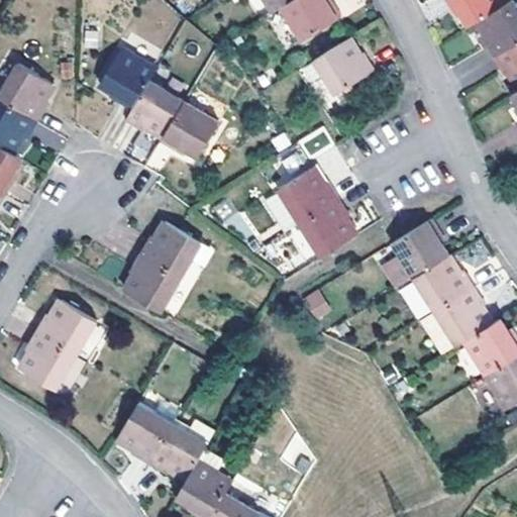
[(292,0),(260,0),(269,15),(276,10),(292,0)]
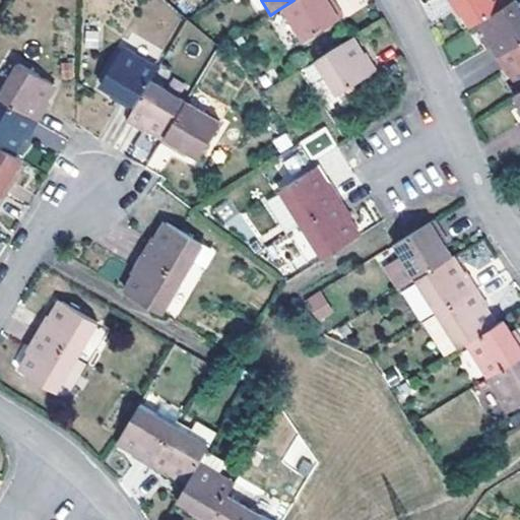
[(325,5),(322,0),(294,0),(277,10),(299,46),(340,20),(330,3),(325,5)]
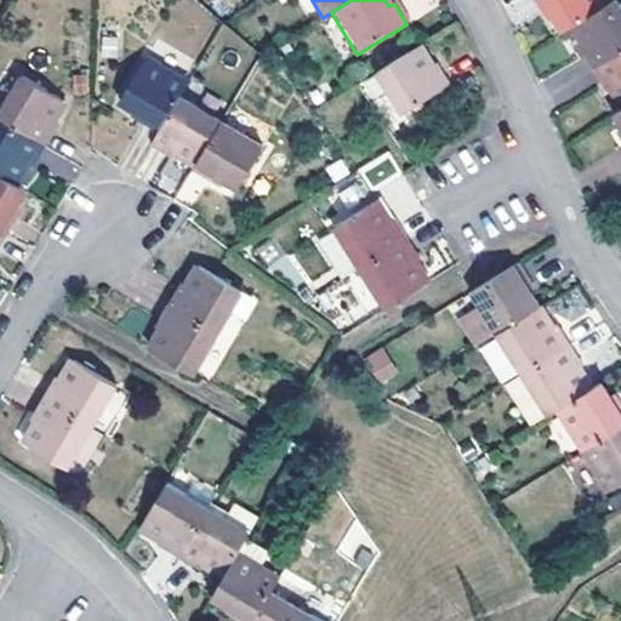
[(603,9),(597,0),(530,0),(540,16),(545,13),(559,35),(569,29),(603,9)]
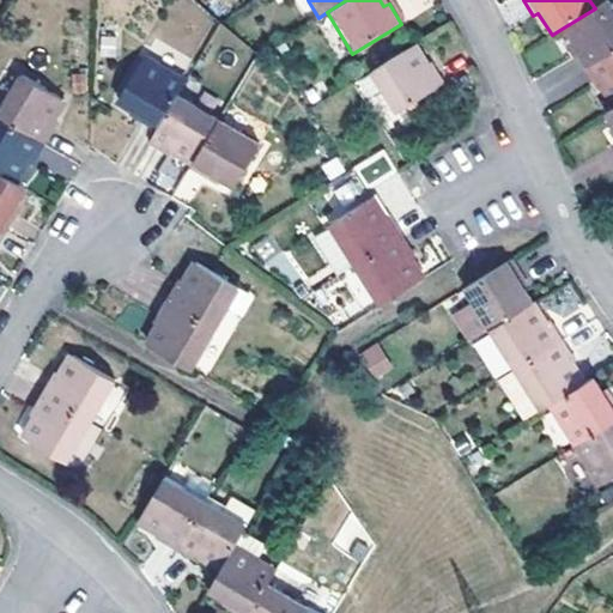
[(582,72),(612,52),(612,16),(605,2),(595,8),(562,29),(575,48),(570,52),(582,72)]
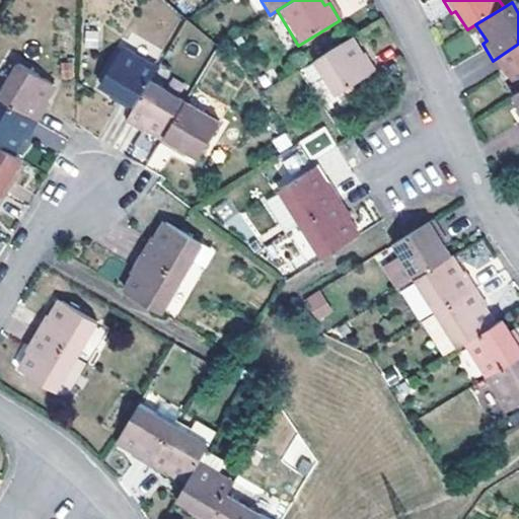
[(358,59),(348,42),(311,64),(300,70),(309,85),(320,78),(332,99),(373,75),(362,56),(358,59)]
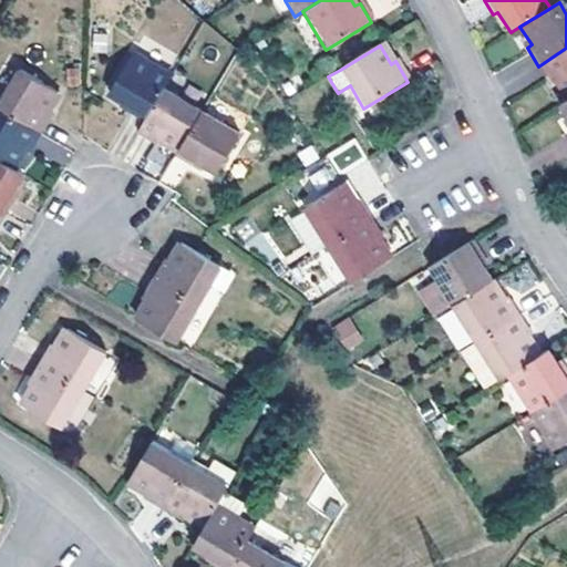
[(566,48),(538,66),(549,85),(555,82),(566,102),(566,101),(566,48)]
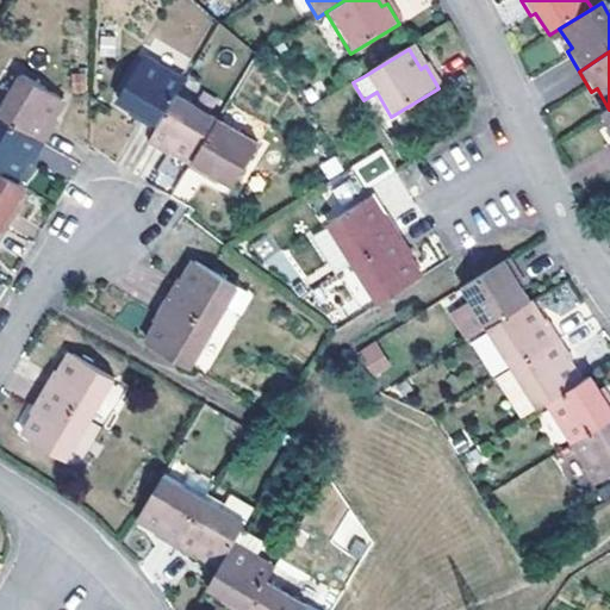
[(181,86),(141,62),(116,105),(136,116),(134,122),(153,135),(174,99),(181,86)]
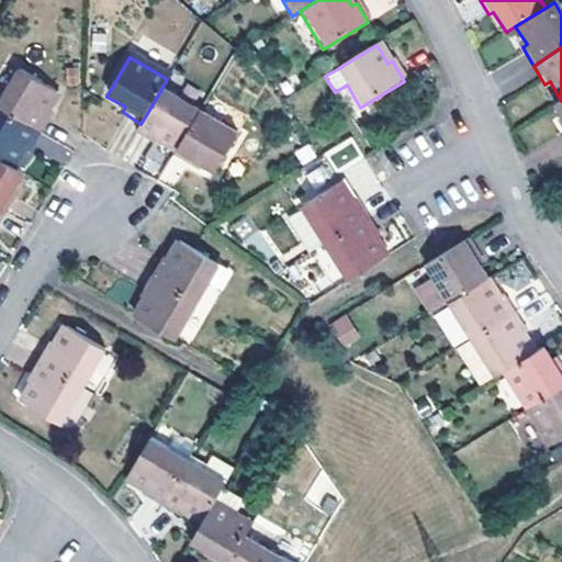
[(0,98),(0,111),(38,135),(49,116),(45,112),(56,93),(17,70),(0,98)]
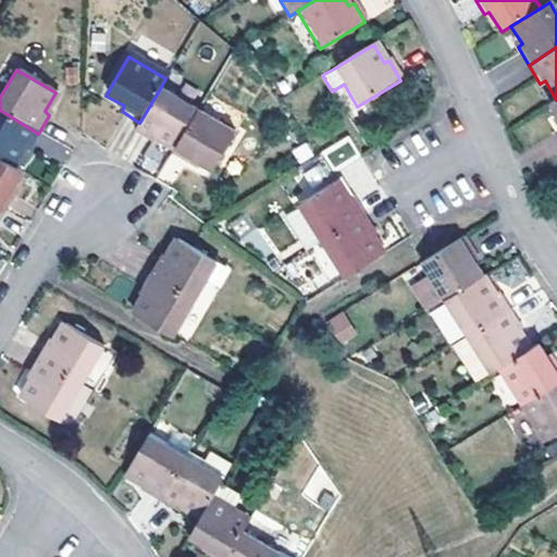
[(195,113),(159,90),(139,123),(133,134),(150,145),(153,140),(172,150),(195,113)]
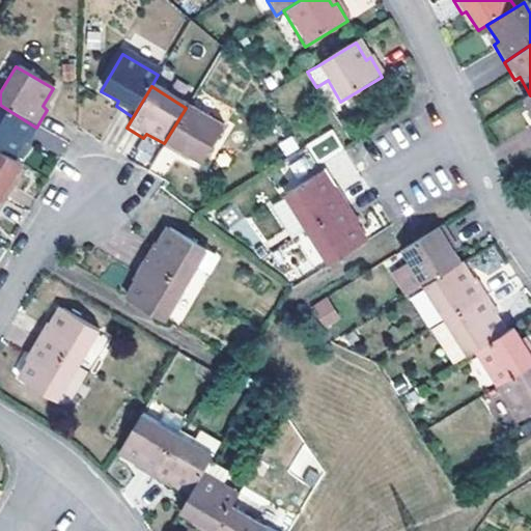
[(530,94),(530,95),(522,101),(530,115),(530,119),(529,121),(530,123),(530,94)]
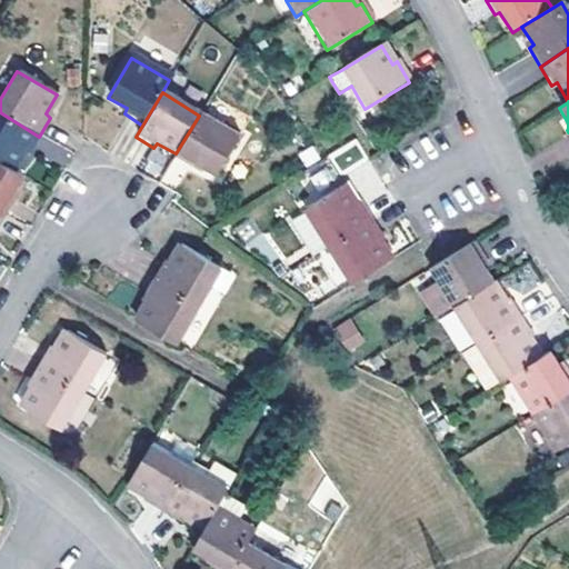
[(39,137),(0,112),(0,165),(11,171),(22,153),(28,156),(39,137)]
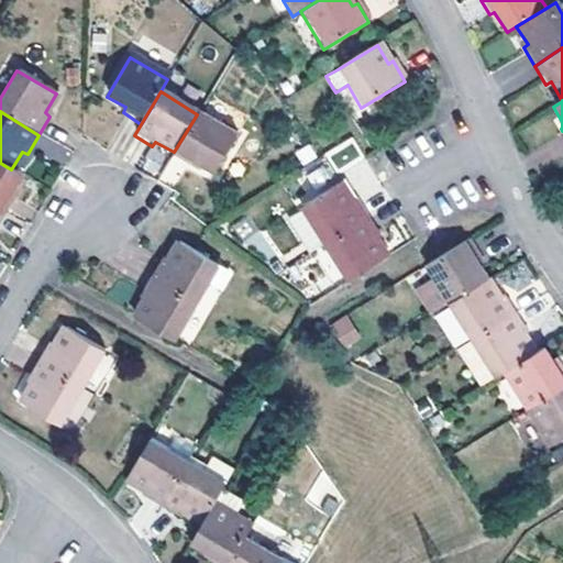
[(212,175),(234,138),(197,114),(174,152),(172,157),(190,168),(194,164),(212,175)]
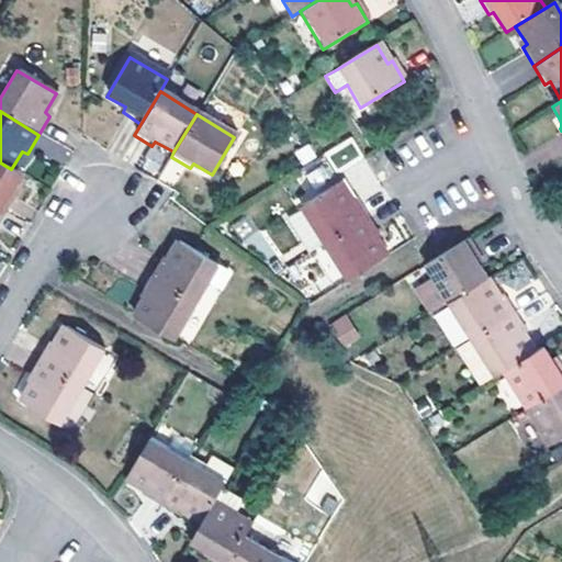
[(35,150),(67,161),(71,146),(40,136),(35,150)]
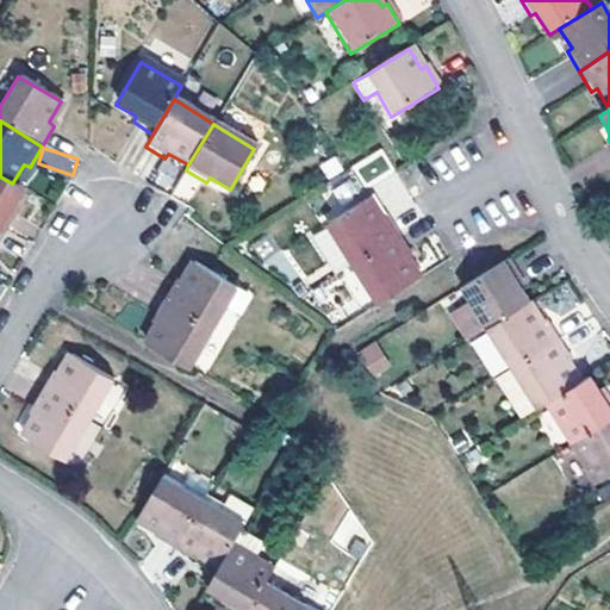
[(381,151),(355,165),(363,182),(390,169),(381,151)]
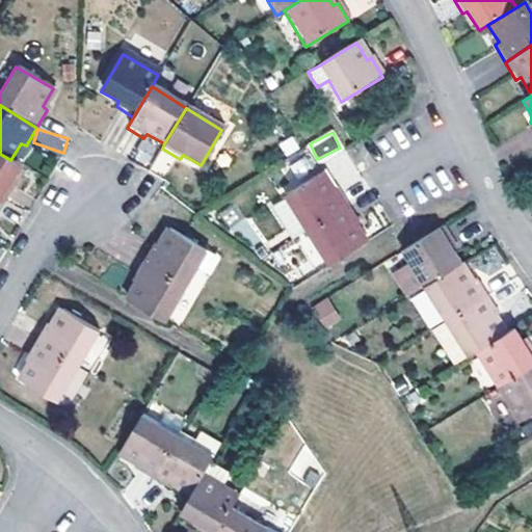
[(0,201),(4,204),(15,186),(8,184),(19,166),(10,160),(0,154),(0,201)]
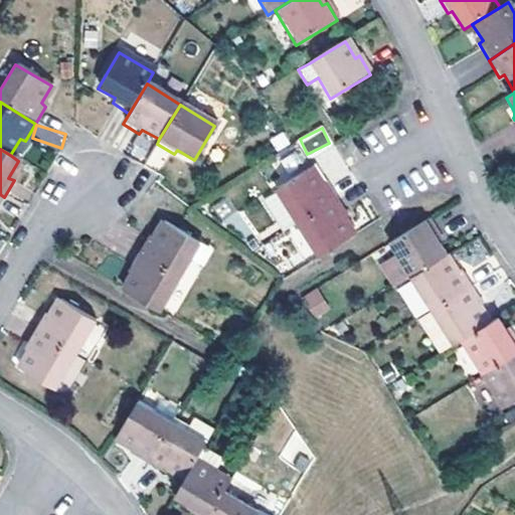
[(294,225),(334,201),(324,184),(319,186),(309,169),(273,191),(294,225)]
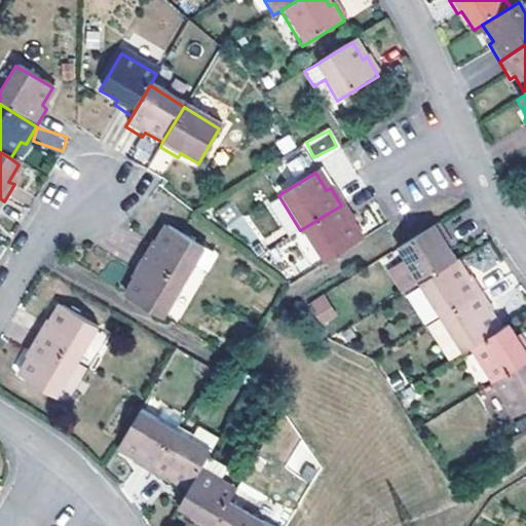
[(358,242),(348,226),(352,224),(341,205),(300,230),(322,265),(358,242)]
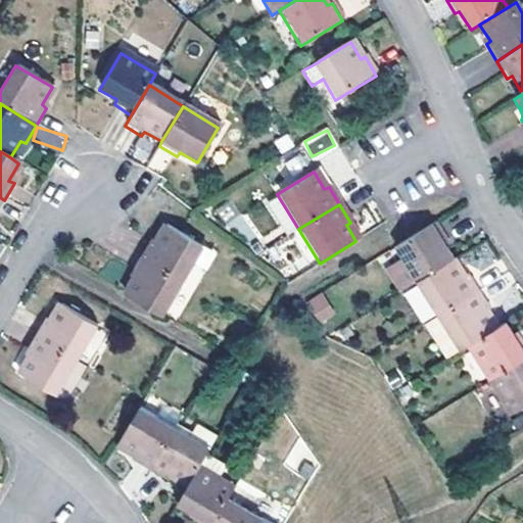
[(414,284),(452,260),(440,243),(444,241),(434,223),(392,249),(398,258),(414,284)]
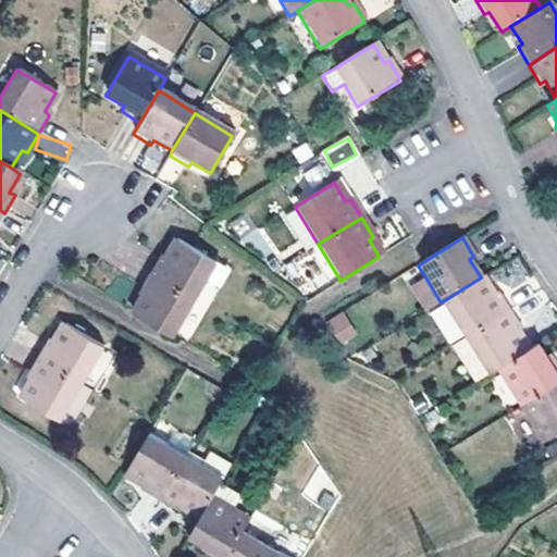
[(149,275),(193,301),(213,265),(174,242),(164,260),(160,257),(149,275)]
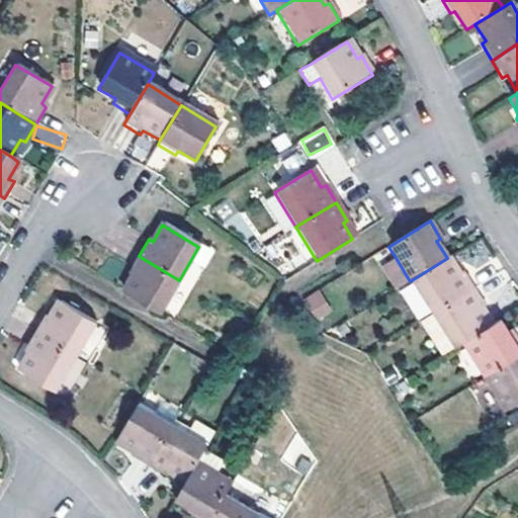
[(134,276),(122,293),(159,316),(179,280),(139,256),(128,273),(134,276)]
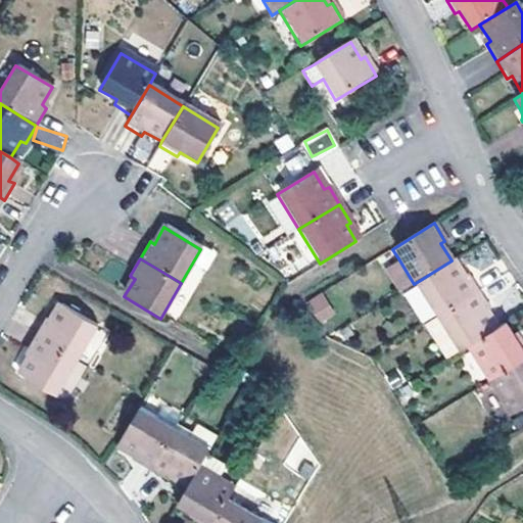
[(414,284),(398,258),(380,269),(384,278),(398,271),(408,287),(414,284)]
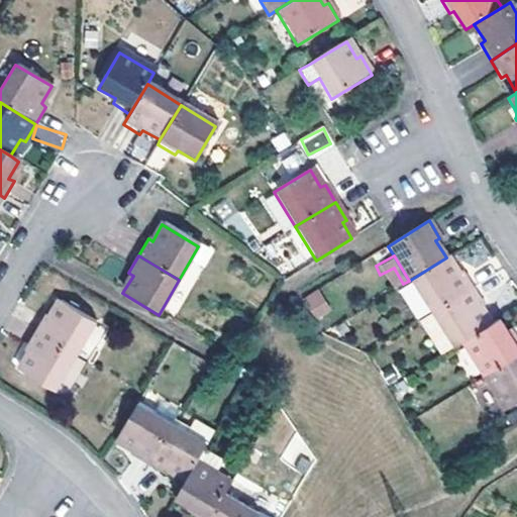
[(430,315),(472,290),(460,273),(456,275),(446,257),(409,281),(430,315)]
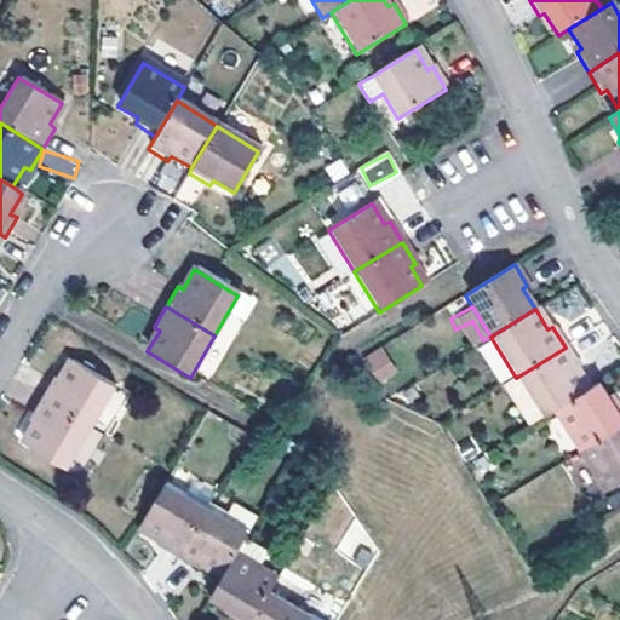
[(362,357),(378,384),(397,373),(382,346),(362,357)]
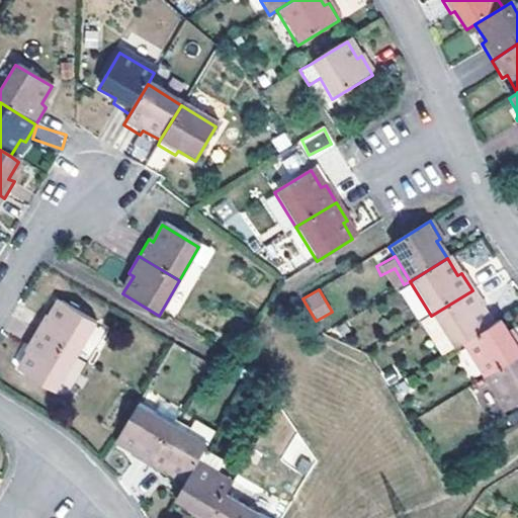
[(489,329),(478,311),(483,308),(472,290),(431,316),(452,351),(462,345),(489,329)]
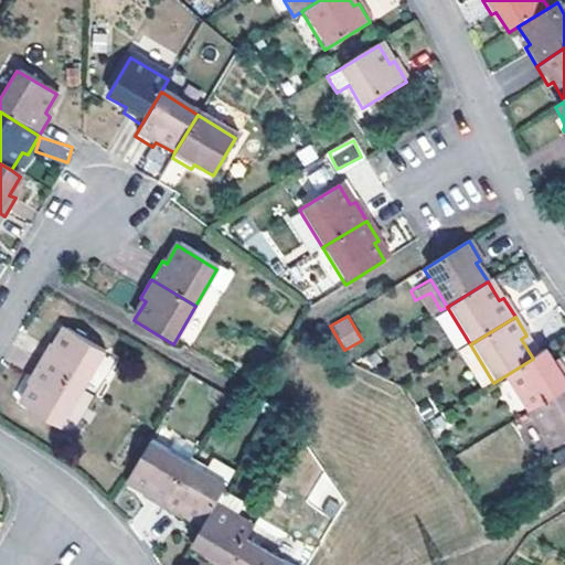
[(49,347),(36,364),(82,391),(104,354),(64,331),(53,349),(49,347)]
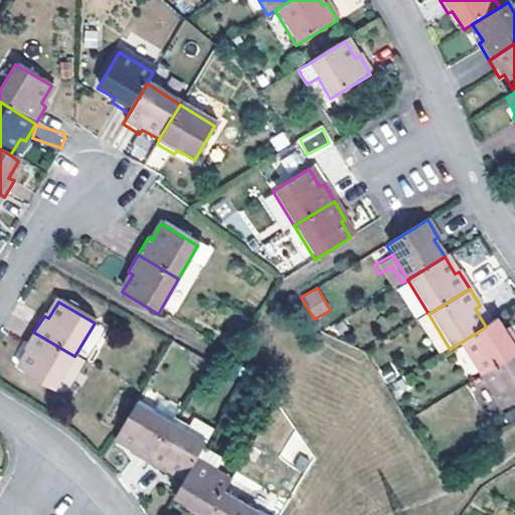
[(480,376),(514,354),(514,344),(509,335),(504,337),(495,321),(486,327),(460,343),(480,376)]
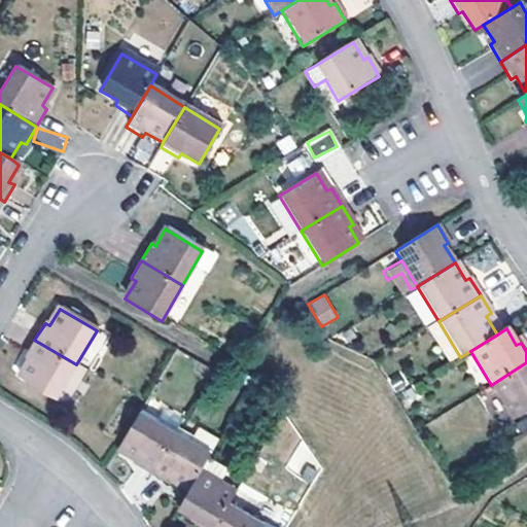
[(29,361),(19,378),(55,399),(76,364),(34,340),(24,357),(29,361)]
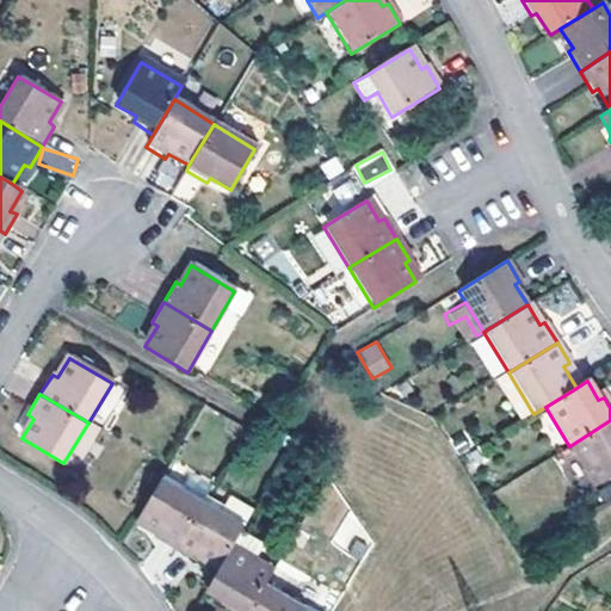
[(610,475),(610,420),(569,446),(593,487),(610,475)]
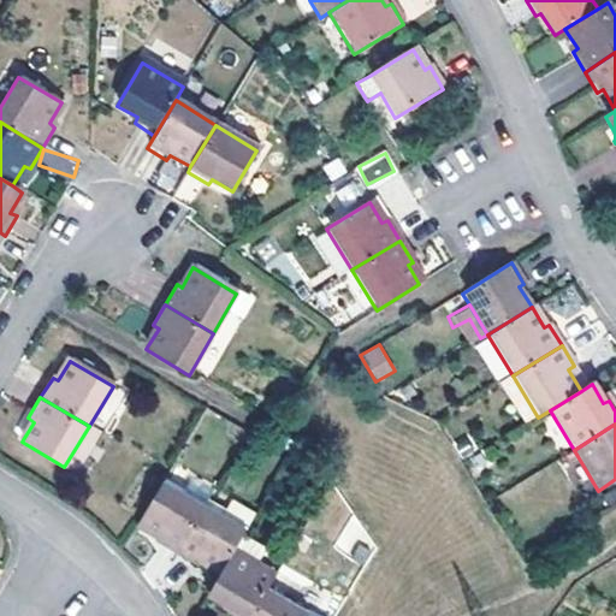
[(142,514),(134,528),(155,540),(153,545),(172,556),(201,509),(159,485),(142,514)]
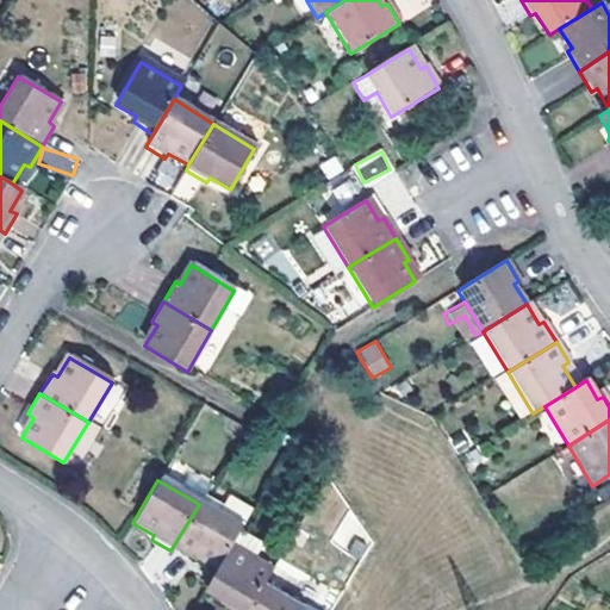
[(228,548),(240,528),(199,504),(170,551),(192,564),(195,559),(215,571),(228,548)]
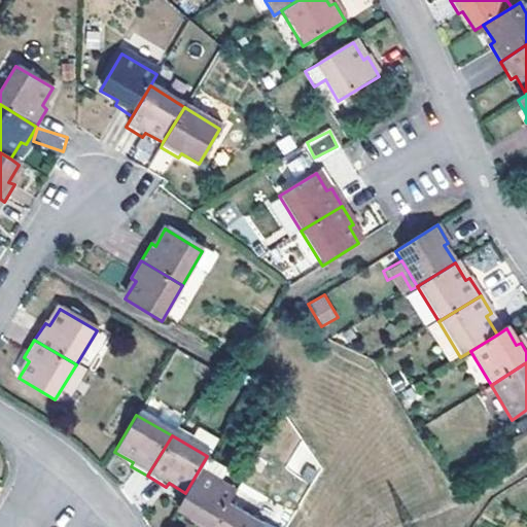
[(212,526),(225,504),(233,494),(197,473),(185,493),(175,511),(192,521),(191,525),(194,526),(212,526)]
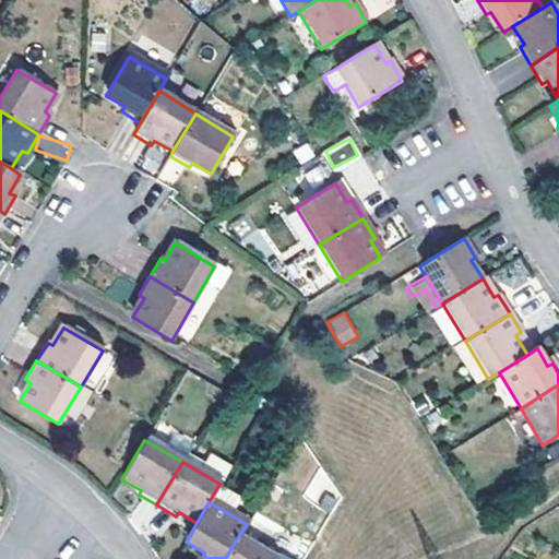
[(276,558),(277,558),(239,535),(225,558),(276,558)]
